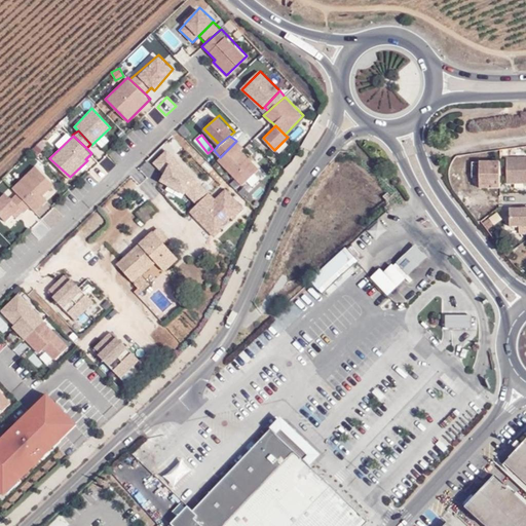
[(220,157),(218,159),(241,184),(260,167),(241,150),(245,148),(236,141),(220,157)]
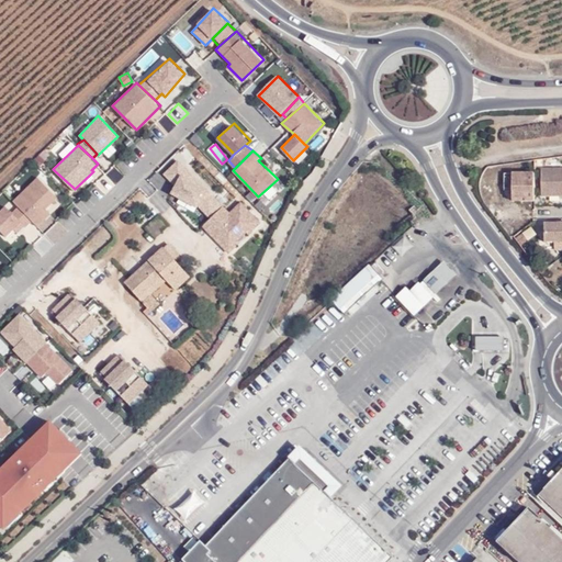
[(211,218),(224,205),(206,187),(183,163),(166,176),(176,184),(199,206),(211,218)]
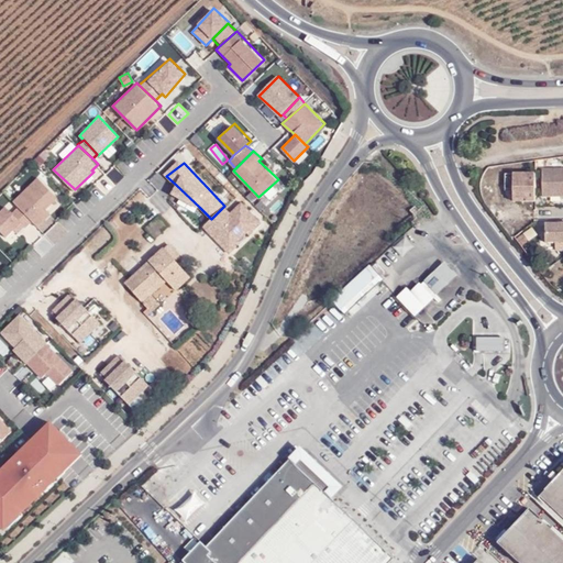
[(562,170),(541,170),(542,198),(562,197),(562,170)]
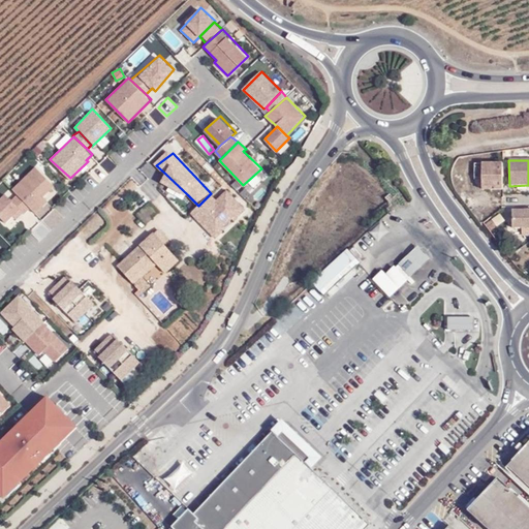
[(494,187),(494,190),(502,190),(502,164),(481,164),(481,180),(481,187),(494,187)]
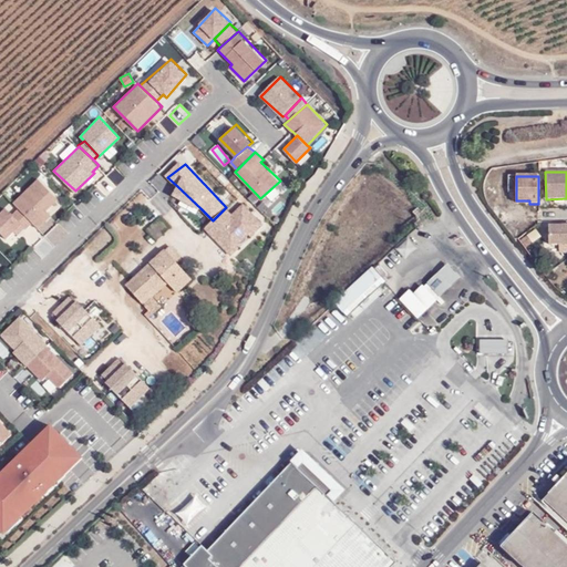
[(38,227),(51,214),(47,209),(58,198),(38,178),(13,202),(38,227)]
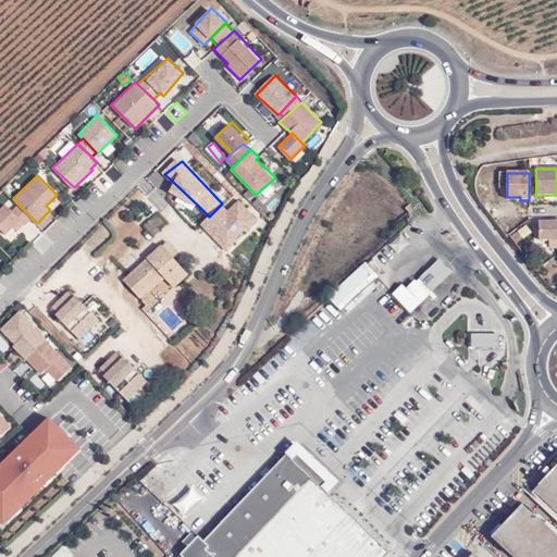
[(197,205),(174,183),(171,190),(195,206),(197,205)]
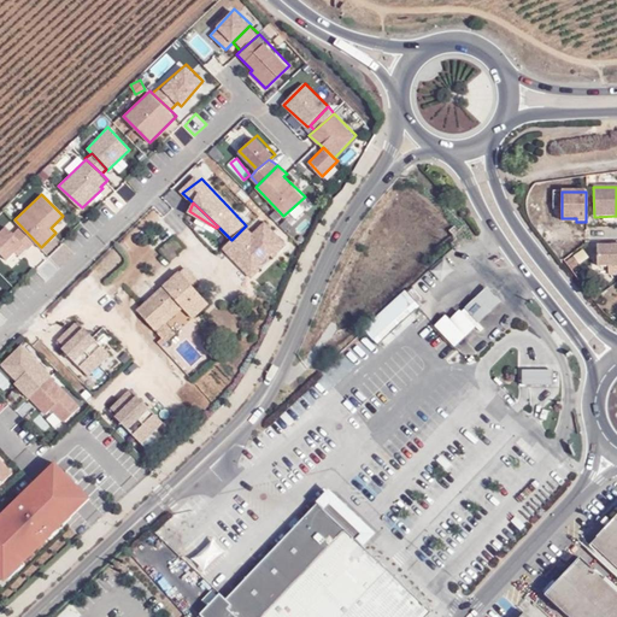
[(287,245),(264,221),(253,233),(246,225),(231,240),(223,248),(252,276),(262,269),(258,266),(270,254),(272,257),(287,245)]
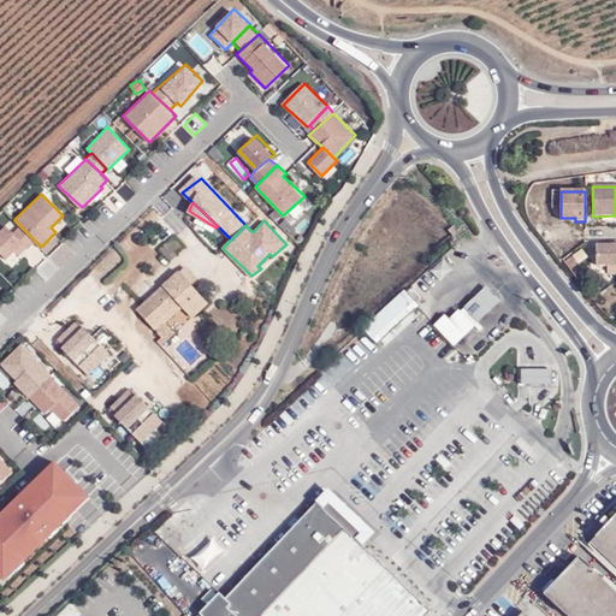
[(24,242),(7,225),(0,232),(0,250),(7,259),(24,242)]
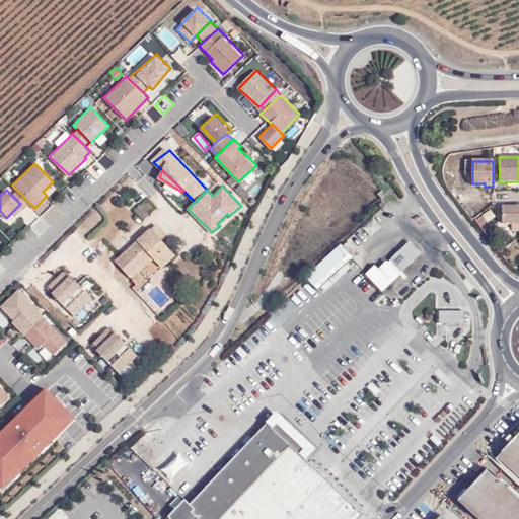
[(146,199),(133,211),(137,215),(139,217),(142,221),(155,209),(146,199)]
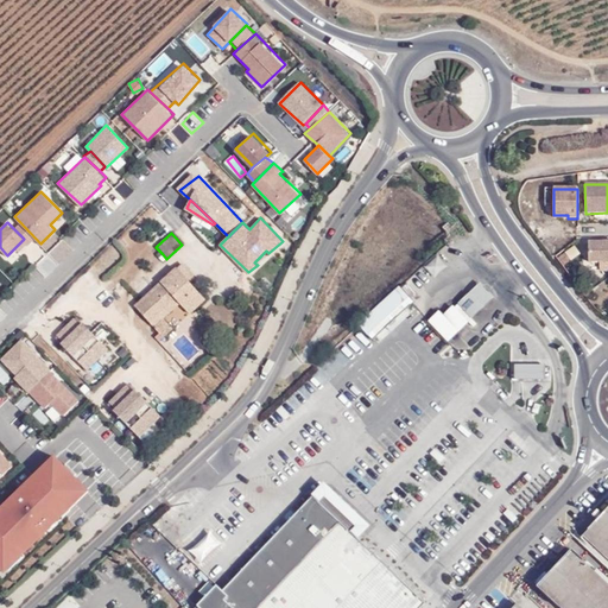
[(607,241),(596,242),(588,242),(588,261),(599,261),(607,260),(607,241)]
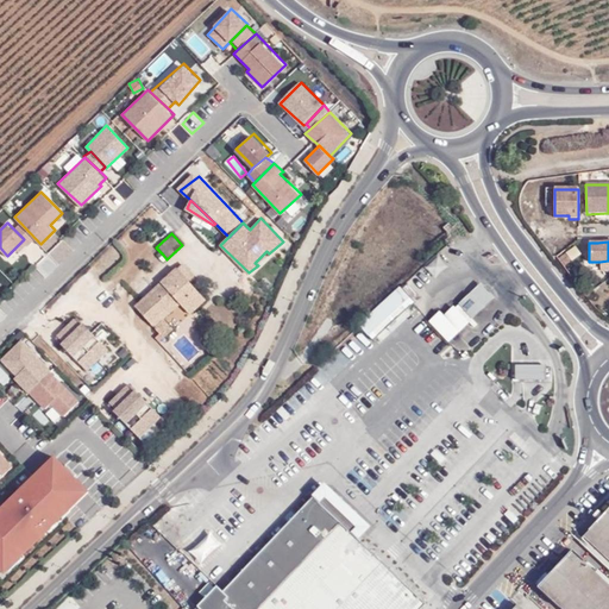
[(435,276),(449,264),(439,253),(426,265),(435,276)]
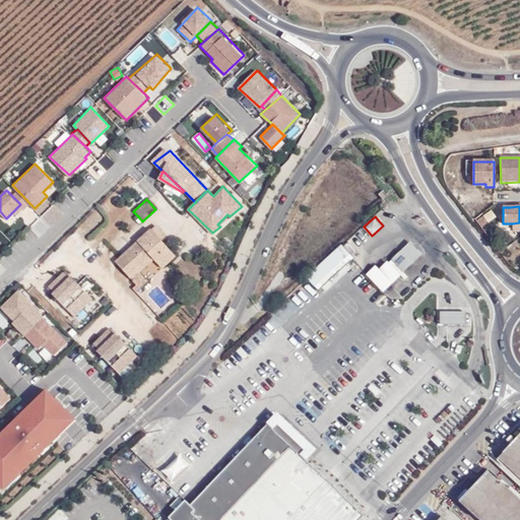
[(486,222),(482,216),(475,221),(480,228),(486,222)]
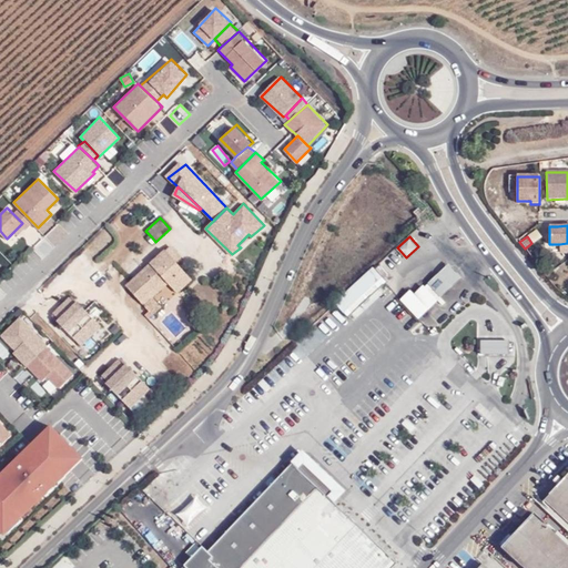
[(175,263),(171,259),(175,254),(170,247),(127,286),(141,303),(164,281),(168,284),(175,293),(191,280),(175,263)]
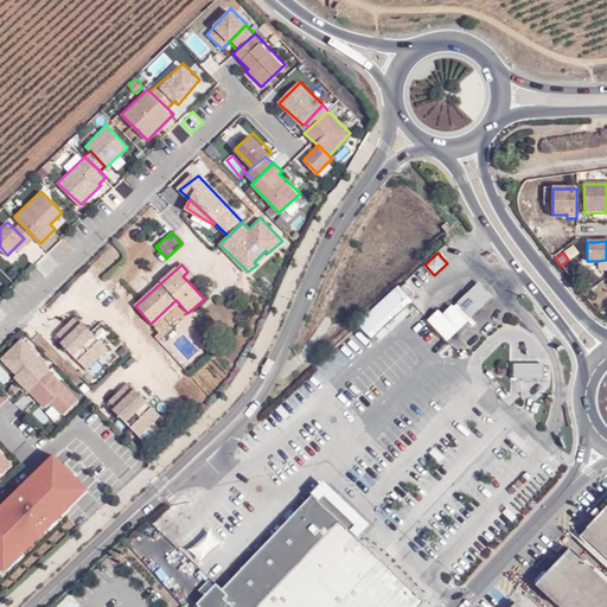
[(187,281),(192,278),(187,272),(183,276),(187,281)]
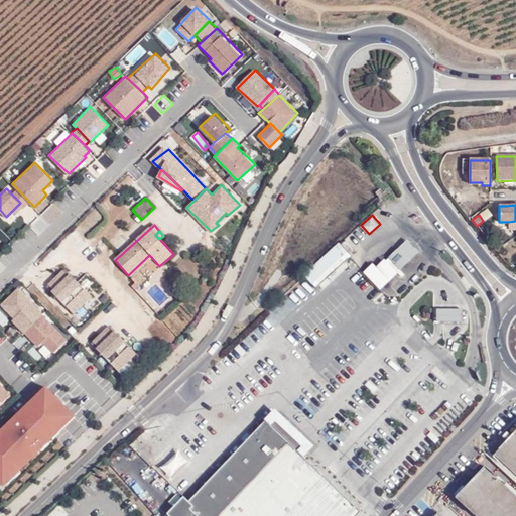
[(343,243),(351,250),(359,242),(351,235),(343,243)]
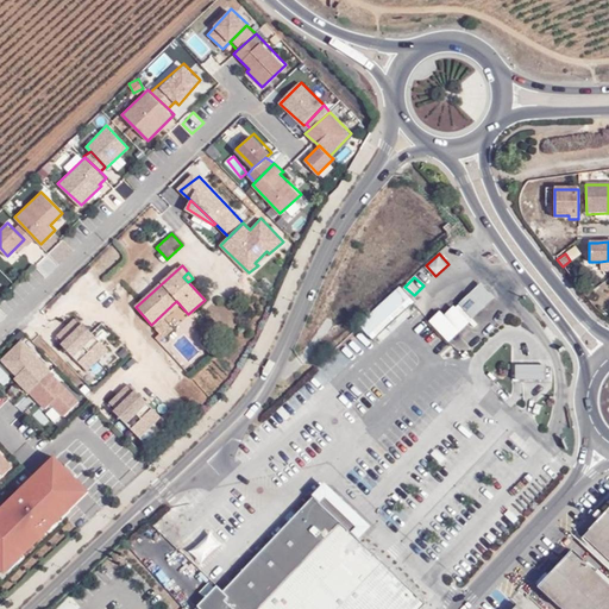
[(472,316),(494,297),(482,284),(460,303),(472,316)]
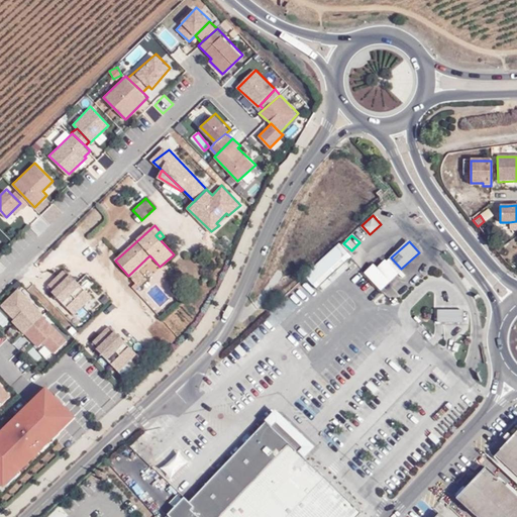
[(335,249),(306,276),(315,286),(350,254),(340,244),(338,246),(335,249)]
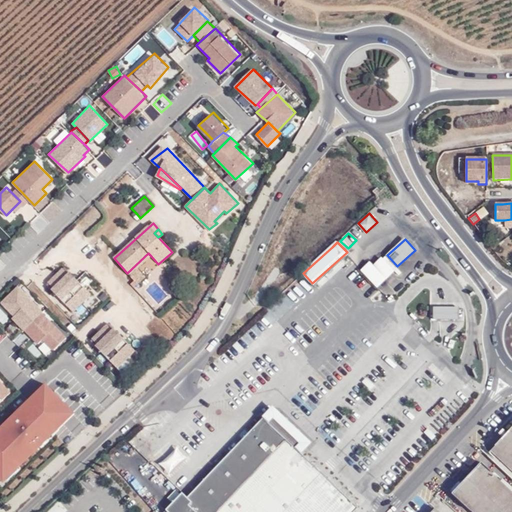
[(151,256),(148,253),(127,273),(129,276),(139,267),(151,256)]
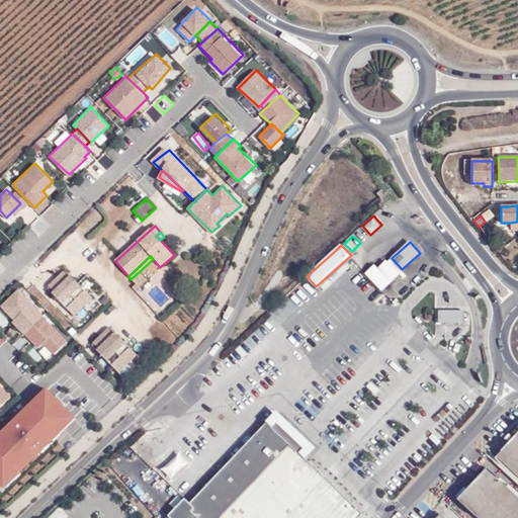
[(64,270),(49,285),(63,301),(81,284),(70,272),(68,275),(64,270)]
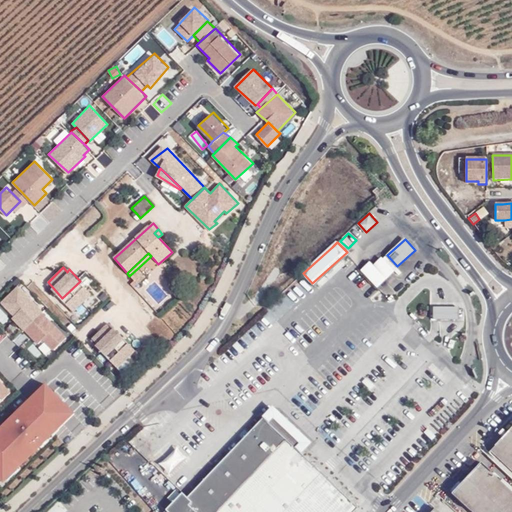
[(147,276),(139,267),(129,276),(136,282),(138,285),(147,276)]
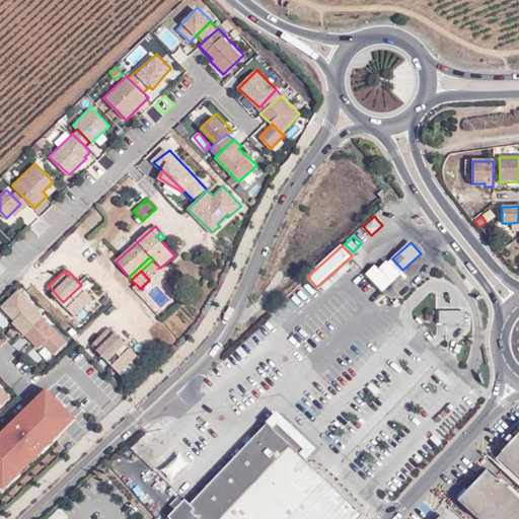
[(85,289),(67,306),(75,315),(92,298),(85,289)]
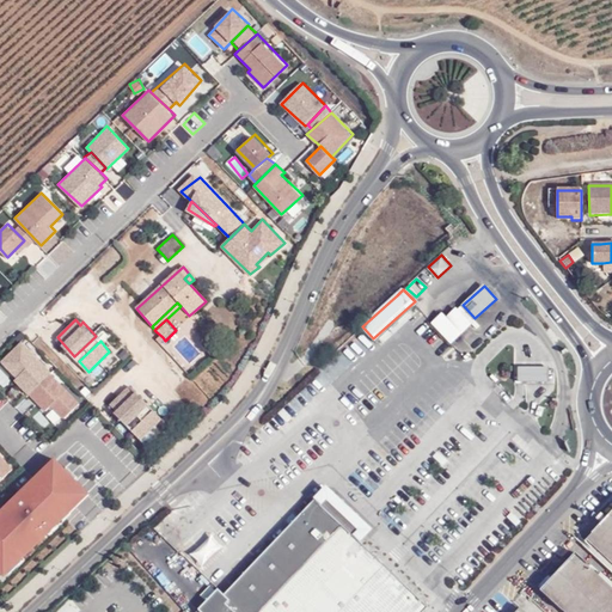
[(22,342),(0,360),(0,361),(29,393),(51,372),(22,342)]
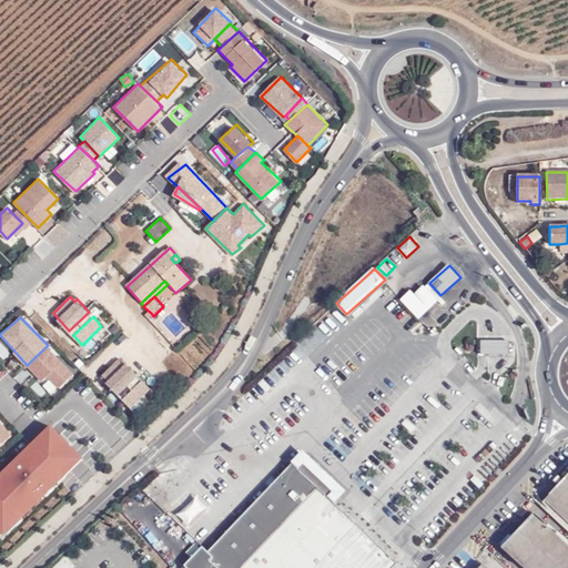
[(513,341),(483,342),(484,357),(513,356),(513,341)]
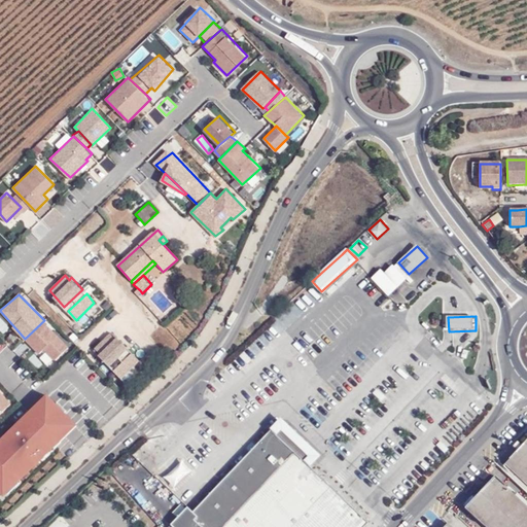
[(44,320),(25,339),(39,354),(44,350),(55,360),(69,347),(44,320)]
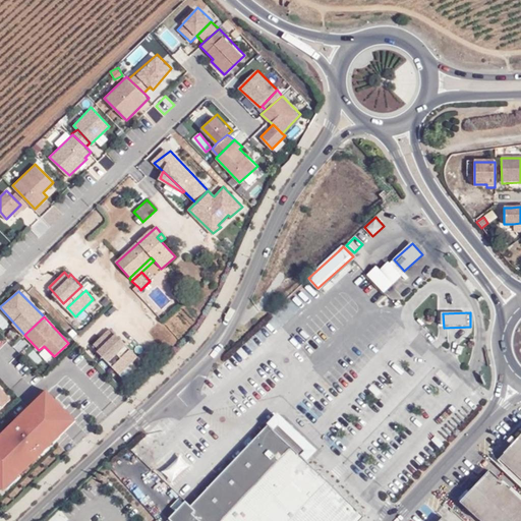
[(113,334),(109,329),(94,345),(109,361),(127,343),(116,331),(113,334)]
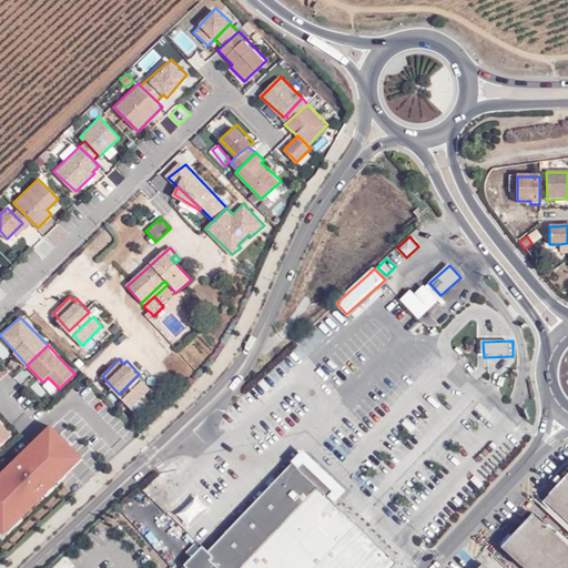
[(142,379),(122,397),(131,407),(151,387),(142,379)]
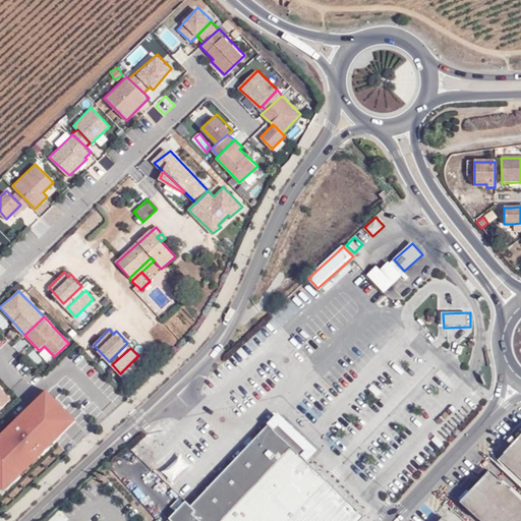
[(46,385),(0,429),(0,488),(2,491),(77,417),(46,385)]
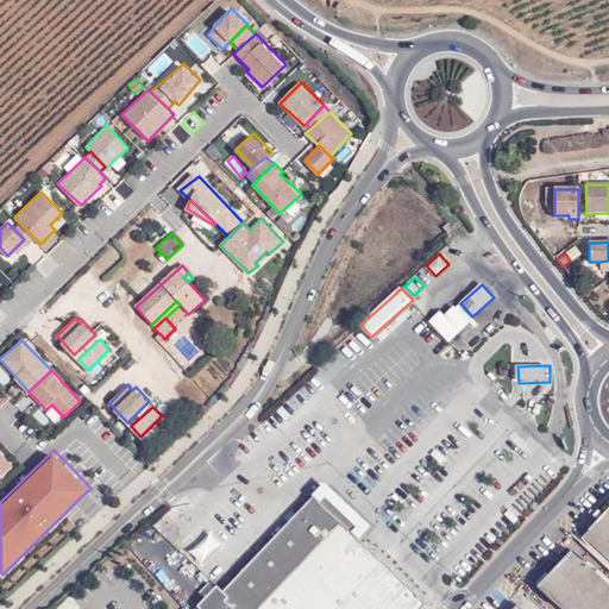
[(0,452),(0,477),(13,465),(0,452)]
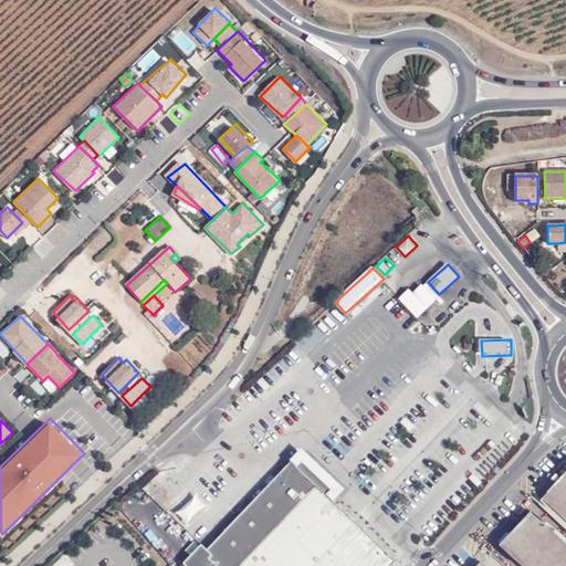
[(295,464),(292,461),(208,551),(202,545),(181,565),(391,565),(396,562),(329,498),(337,490),(303,457),(295,464)]
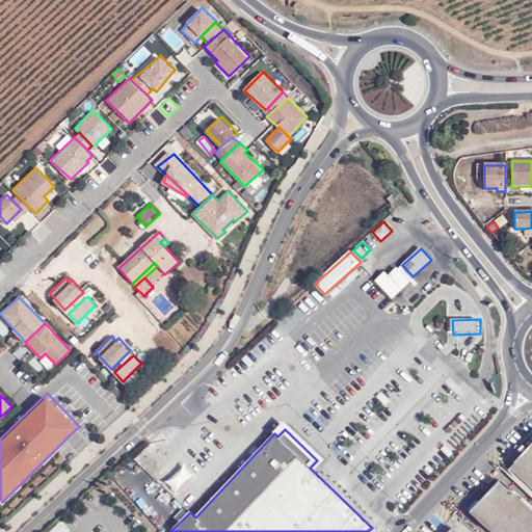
[(526,475),(531,480),(531,446),(515,466),(526,475)]
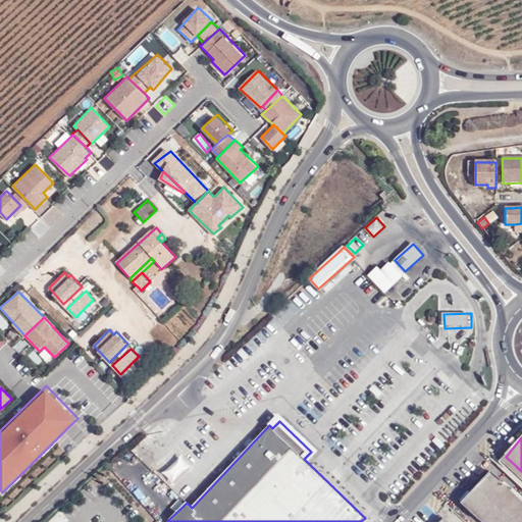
[(508,475),(516,466),(506,457),(498,465),(508,475)]
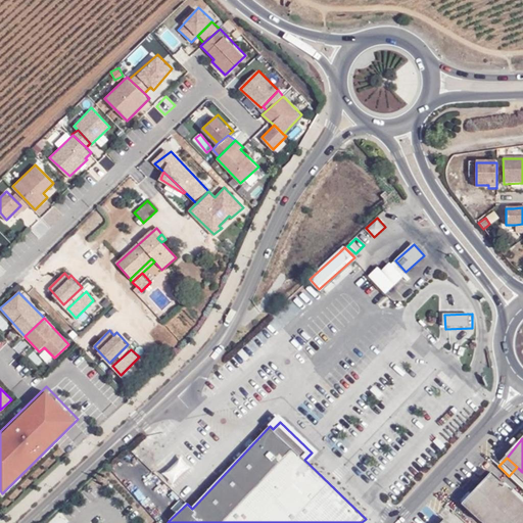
[(179,473),(189,467),(184,459),(174,465),(179,473)]
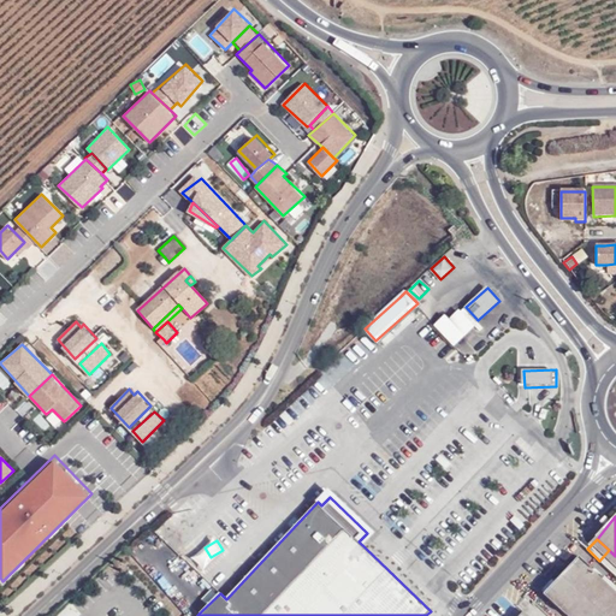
[(615,615),(615,591),(580,558),(548,593),(572,615),(615,615)]
